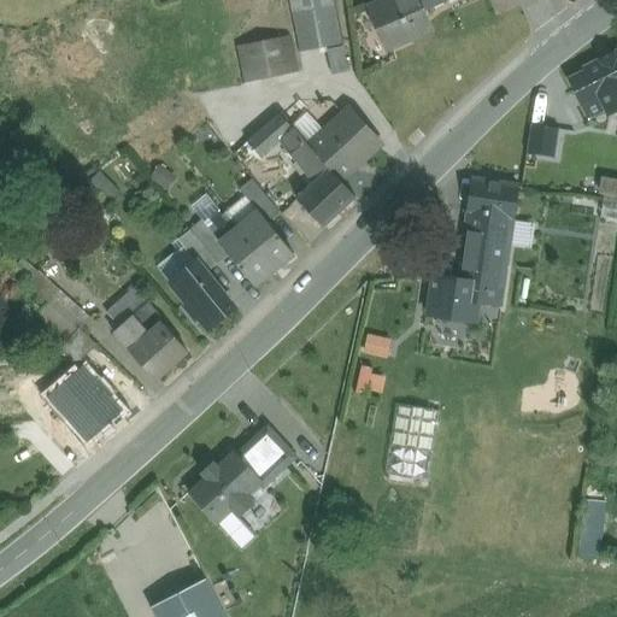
[(334,0),(288,0),(293,18),(336,10),(334,0)]
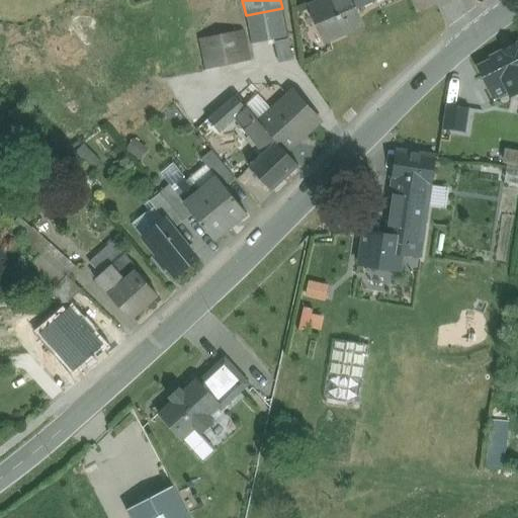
[(324,0),(310,6),(325,41),(362,25),(354,8),(373,0),(324,0)]
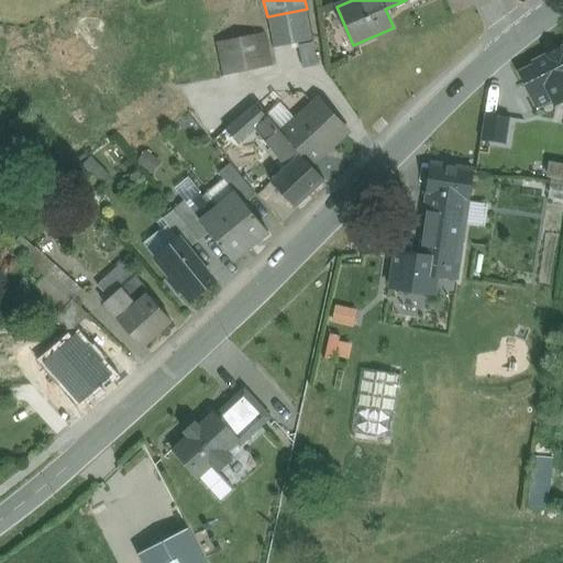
[(307,9),(267,17),(274,53),(299,47),(313,45),(307,9)]
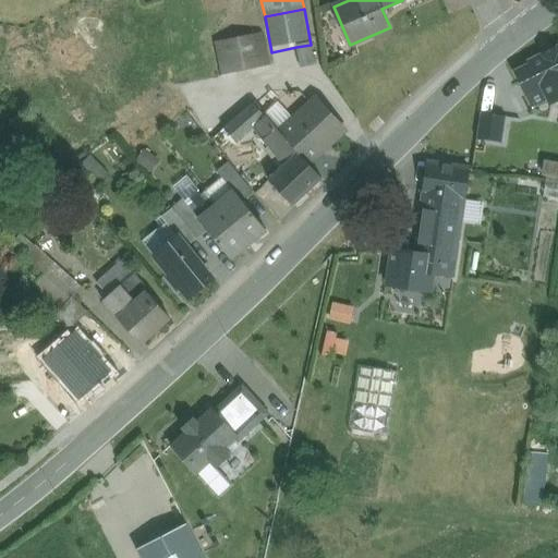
[(264,34),(214,45),(221,85),(271,74),(264,34)]
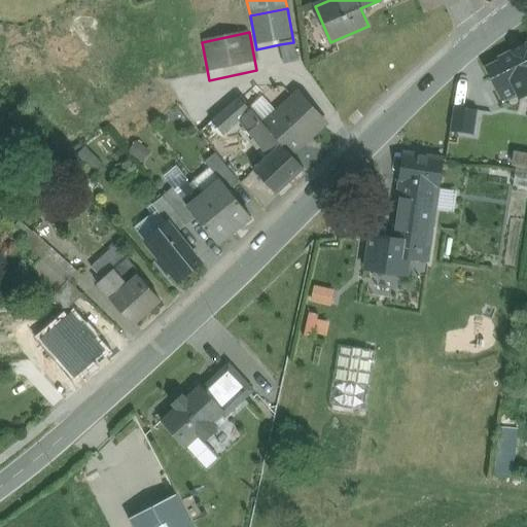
[(299,62),(293,42),(280,44),(284,65),(299,62)]
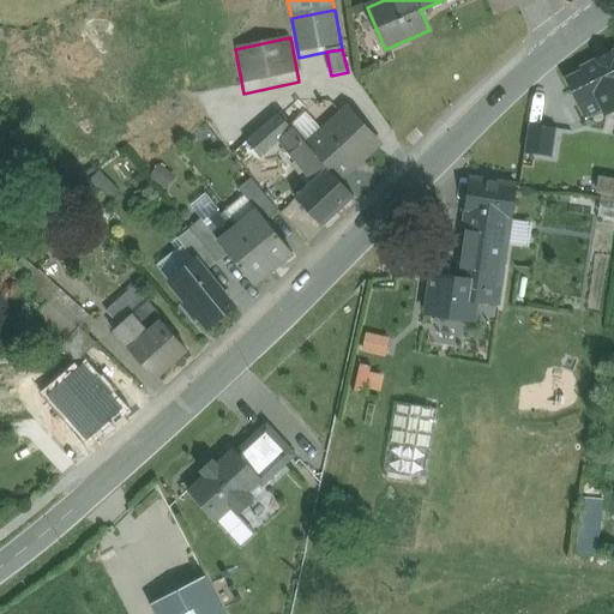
[(613,50),(581,67),(582,68),(565,77),(587,119),(603,110),(605,114),(613,108),(613,50)]
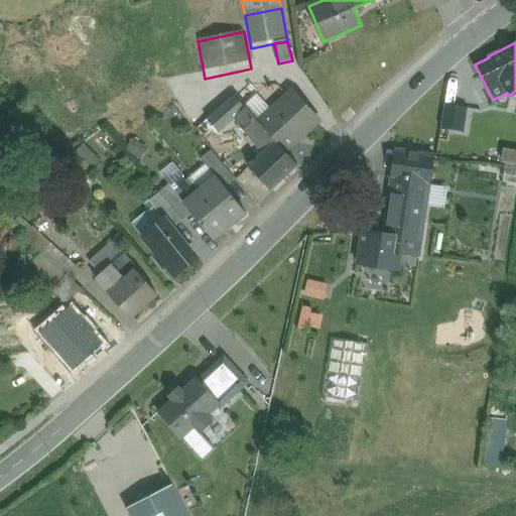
[(277,86),(270,85),(258,98),(271,112),(287,97),(277,86)]
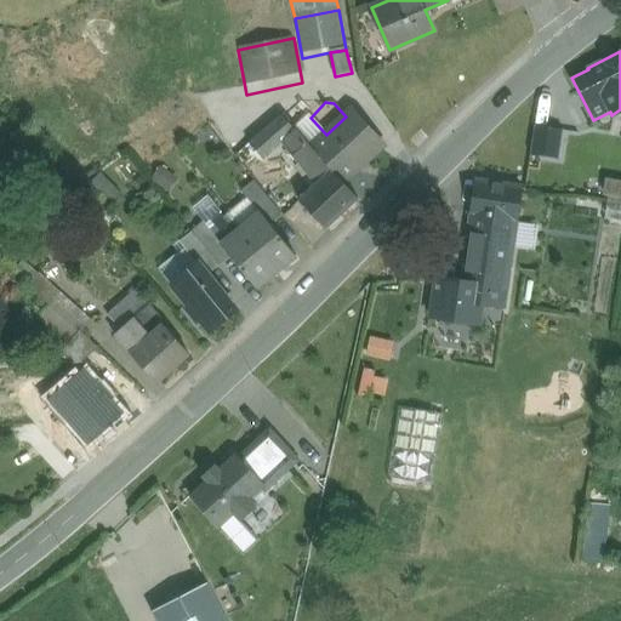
[(346,117),(326,135),(311,118),(295,132),(307,146),(341,183),(342,182),(379,148),(347,115),(346,117)]
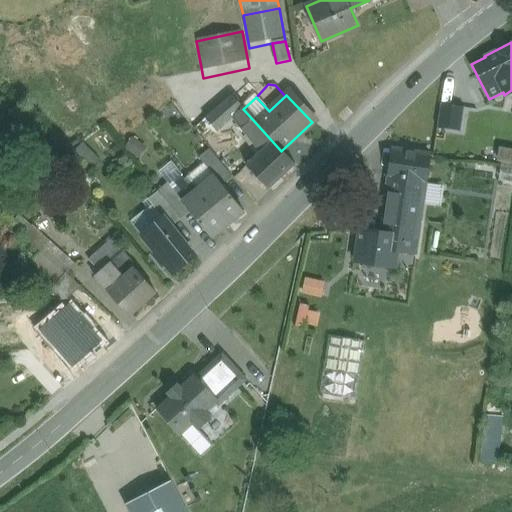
[(232,97),(205,119),(217,131),(233,118),(242,129),(253,120),(243,109),(232,97)]
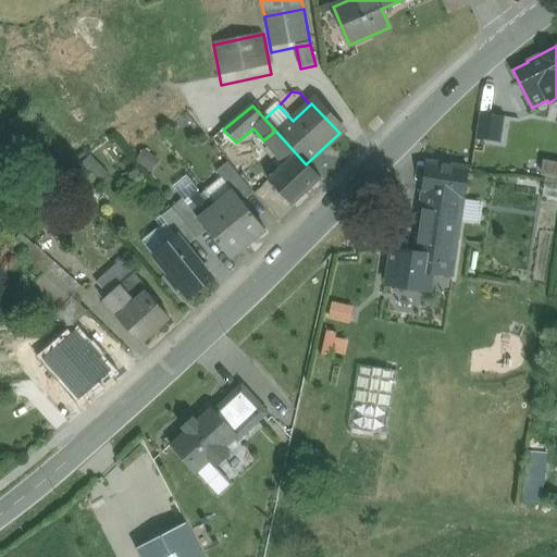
[(505,139),(506,112),(482,111),(480,138),(505,139)]
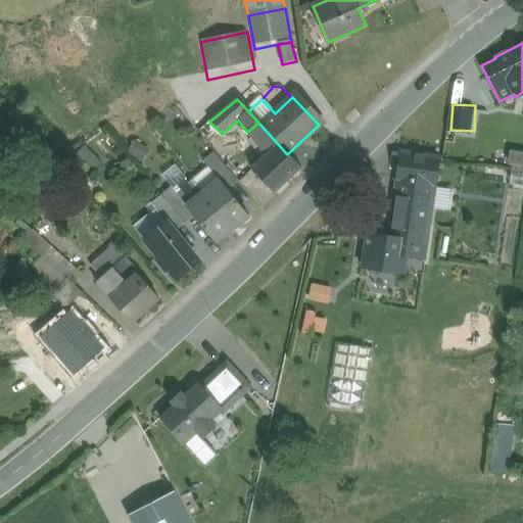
[(287,154),(258,123),(247,132),(259,148),(255,151),(262,159),(252,169),(274,192),(300,168),(288,153),(287,154)]
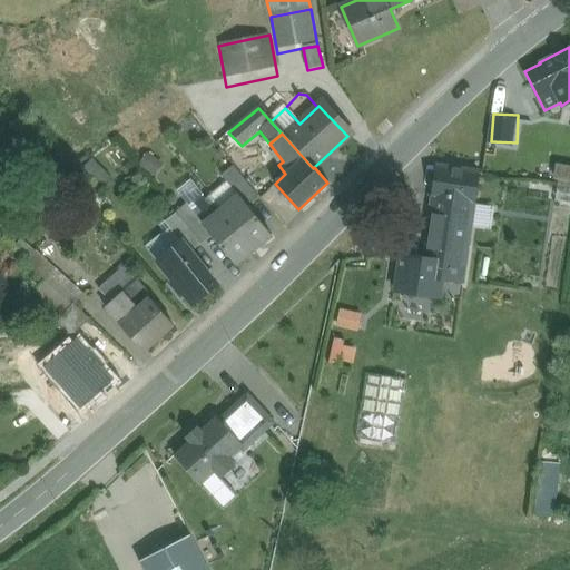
[(258,197),(233,166),(222,175),(238,196),(239,196),(248,205),(258,197)]
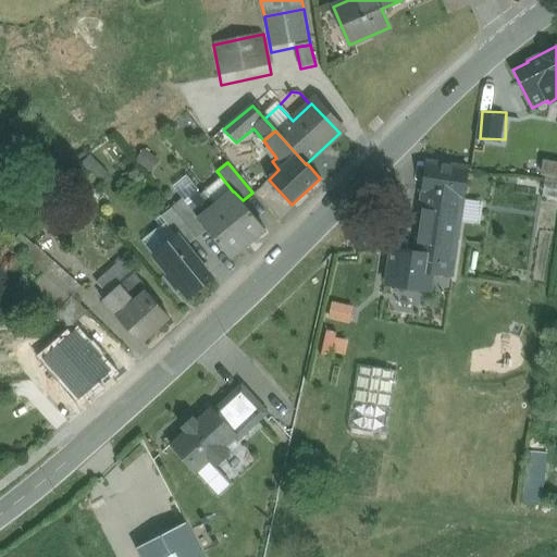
[(467,169),(428,162),(423,192),(462,198),(467,169)]
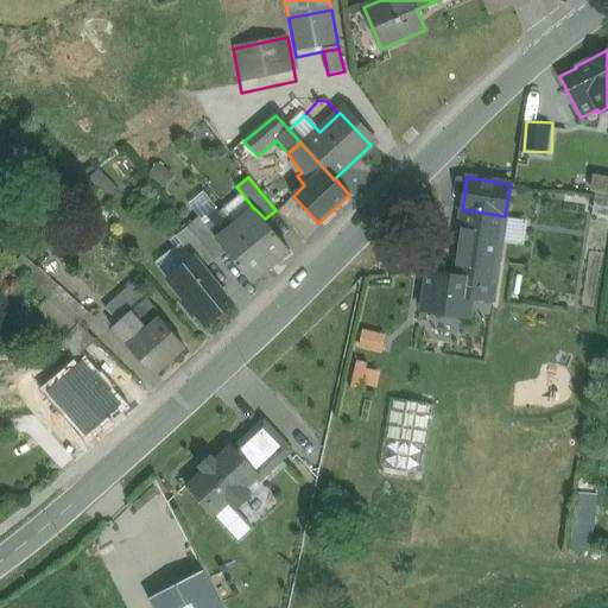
[(607,183),(597,181),(595,194),(607,195),(607,183)]
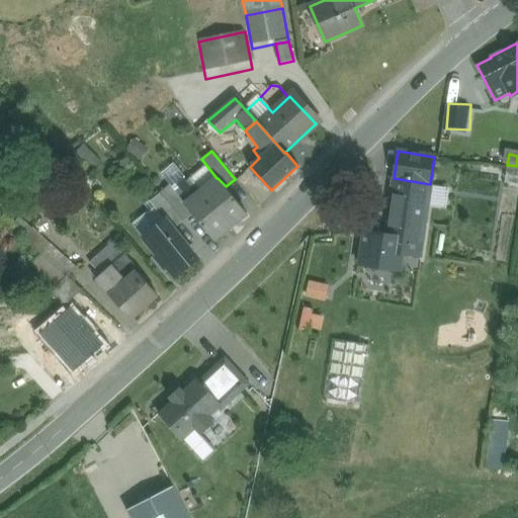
[(245,173),(232,157),(224,164),(237,180),(245,173)]
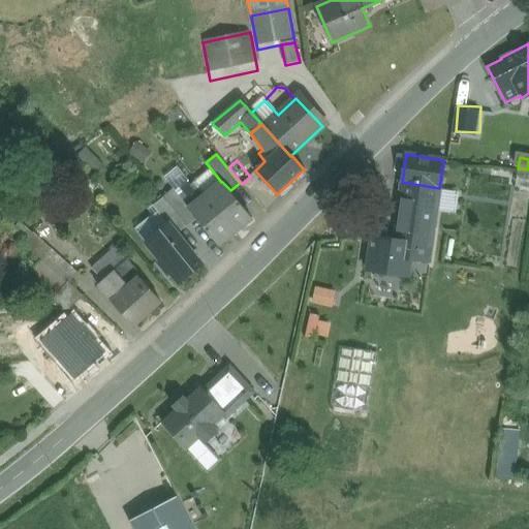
[(528,169),(518,168),(515,186),(528,187),(528,169)]
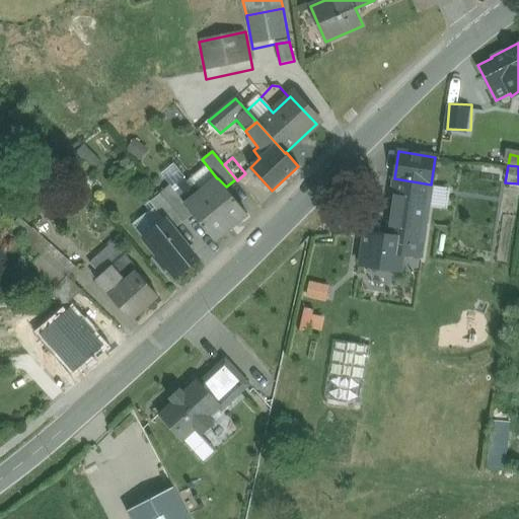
[(226,187),(218,178),(217,178),(202,192),(230,227),(247,214),(226,187)]
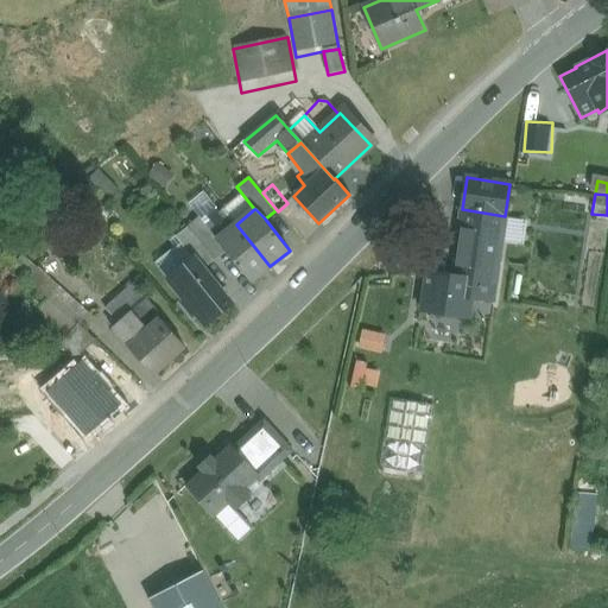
[(505,216),(462,209),(453,276),(450,293),(493,301),(505,216)]
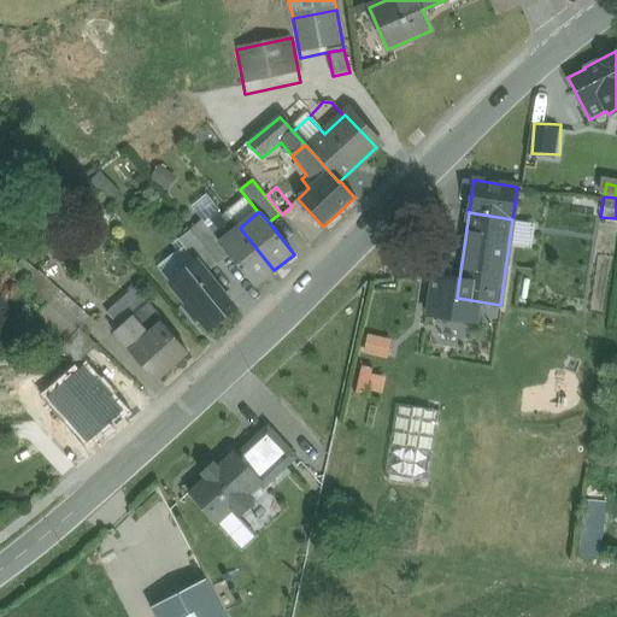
[(221,242),(203,221),(191,230),(218,264),(229,254),(219,244),(221,242)]
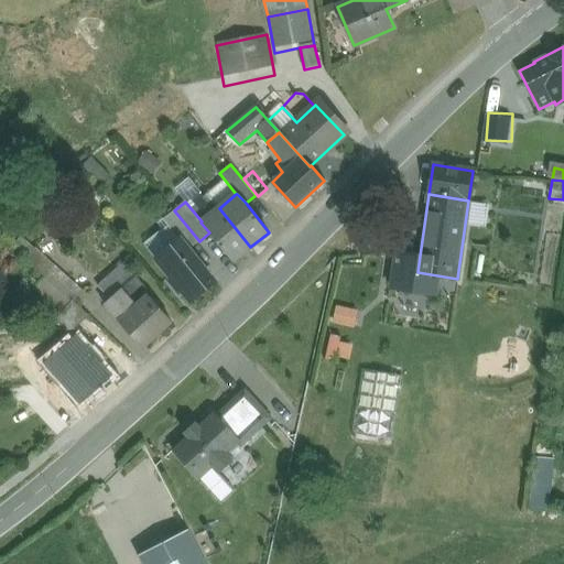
[(250,247),(219,208),(202,221),(201,223),(209,232),(232,261),(250,247)]
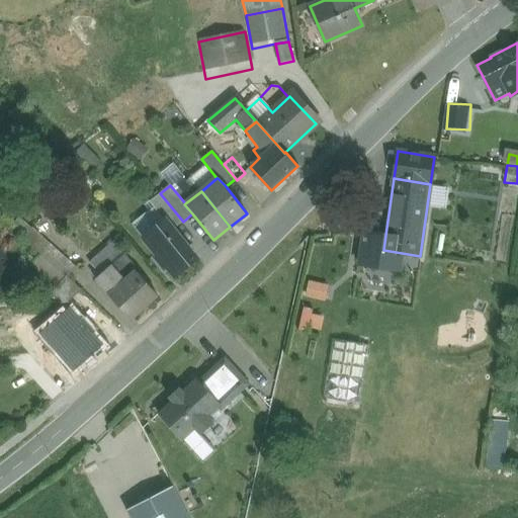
[(183,222),(160,193),(150,201),(165,220),(166,220),(173,229),(183,222)]
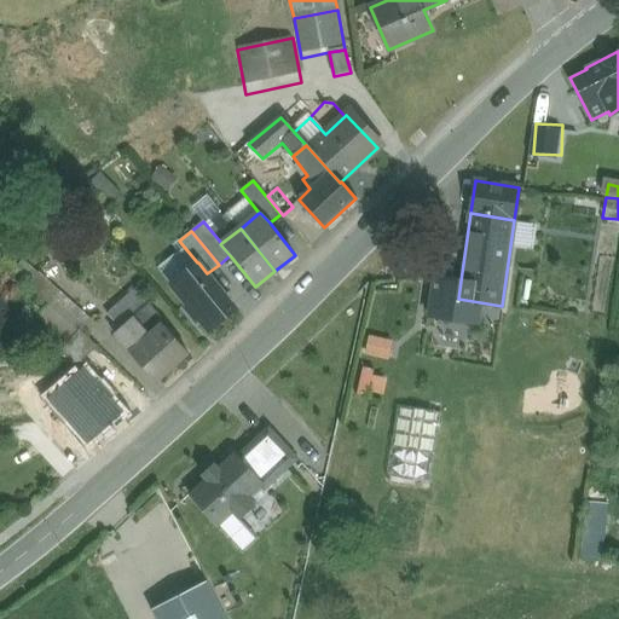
[(418,266),(400,261),(397,277),(415,282),(418,266)]
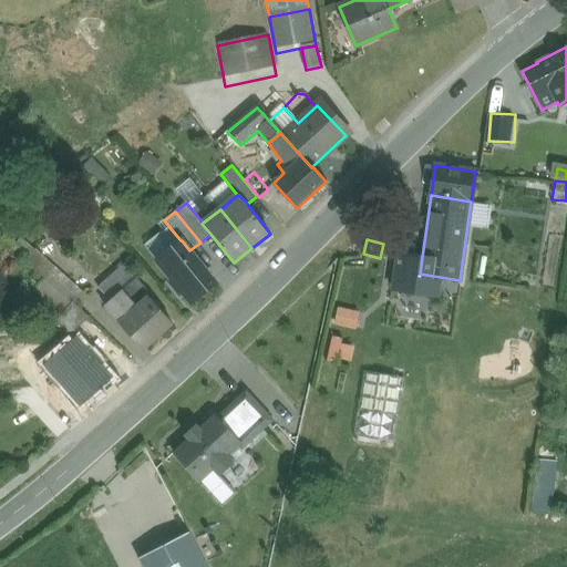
[(189,250),(182,240),(181,240),(157,259),(173,279),(171,281),(179,292),(182,290),(192,301),(215,282),(189,250)]
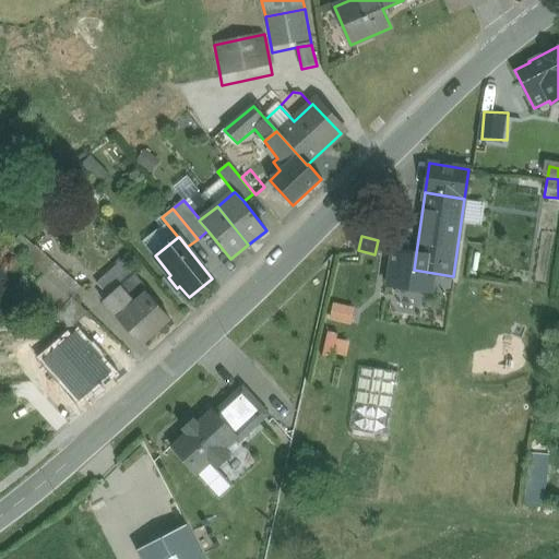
[(55,264),(35,246),(25,258),(44,275),(55,264)]
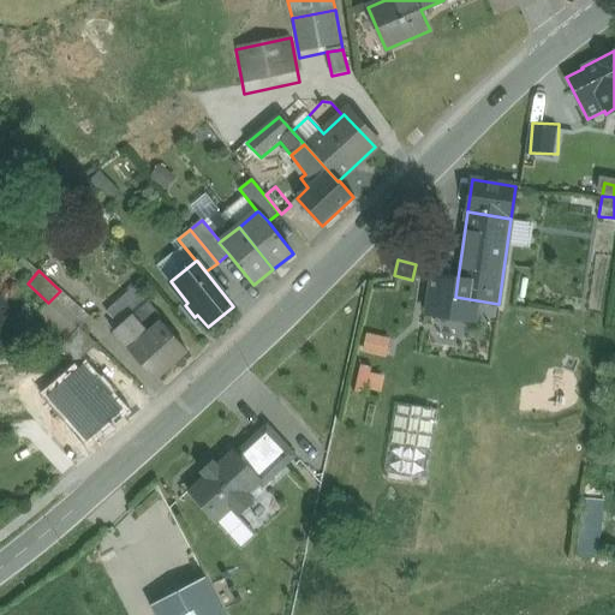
[(499,304),(455,297),(458,279),(424,275),(416,311),(495,321),(499,304)]
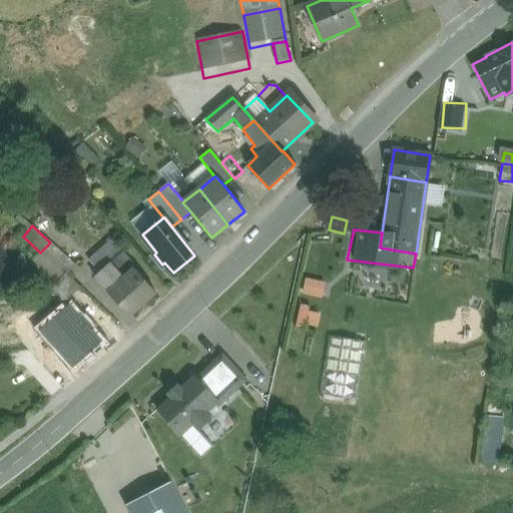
[(138,268),(123,250),(121,251),(112,240),(89,261),(99,272),(94,277),(130,317),(156,293),(136,270),(138,268)]
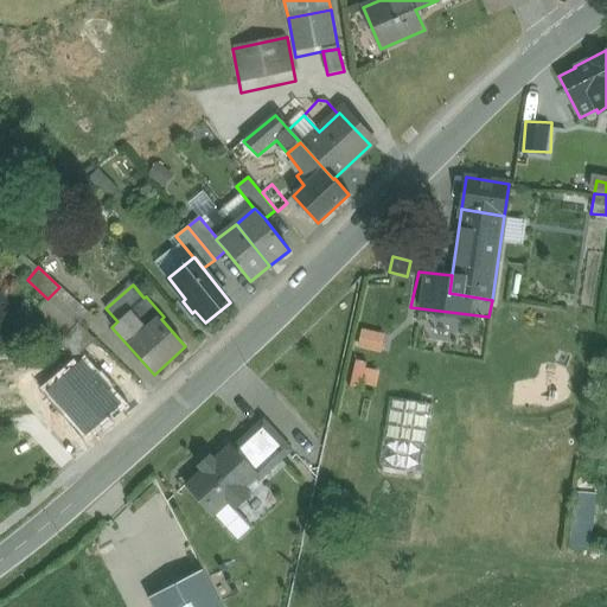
[(89,314),(59,287),(48,299),(78,325),(89,314)]
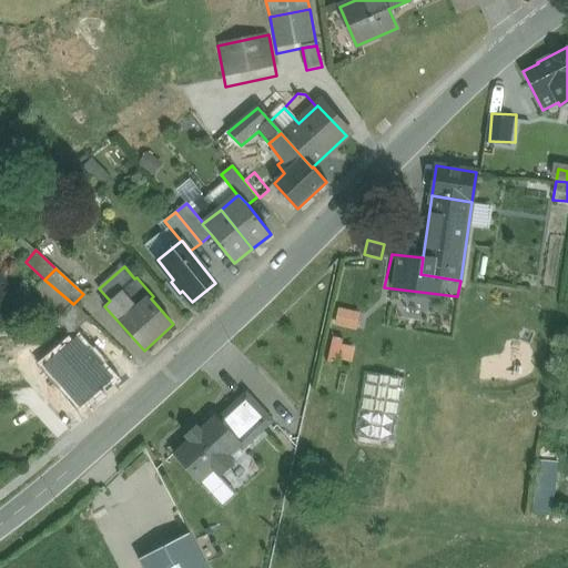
[(73,304),(44,280),(33,291),(77,330),(89,317),(73,304)]
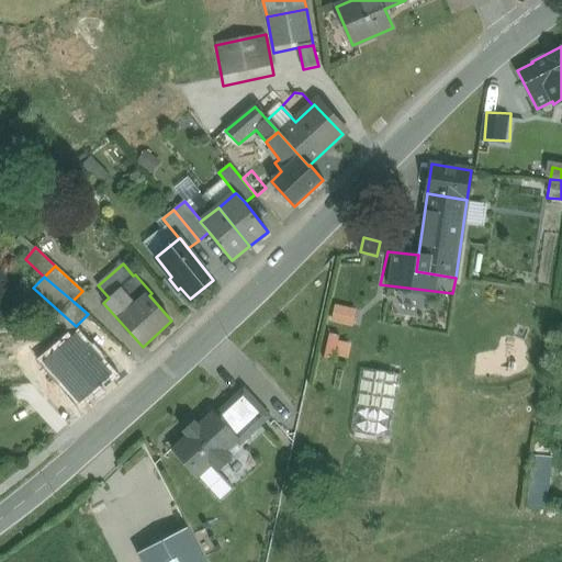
[(361,305),(334,302),(332,319),(359,323),(361,305)]
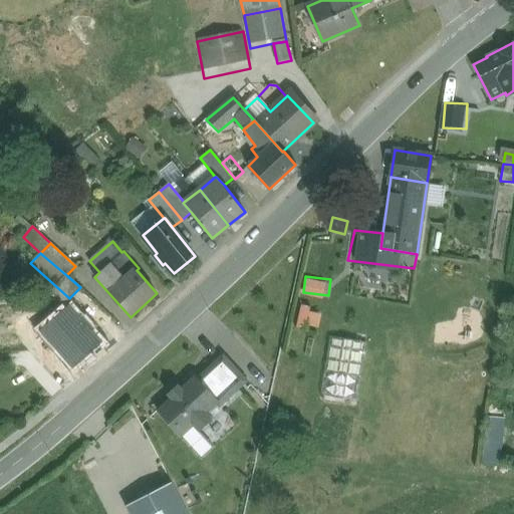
[(72,301),(64,311),(75,320),(83,310),(72,301)]
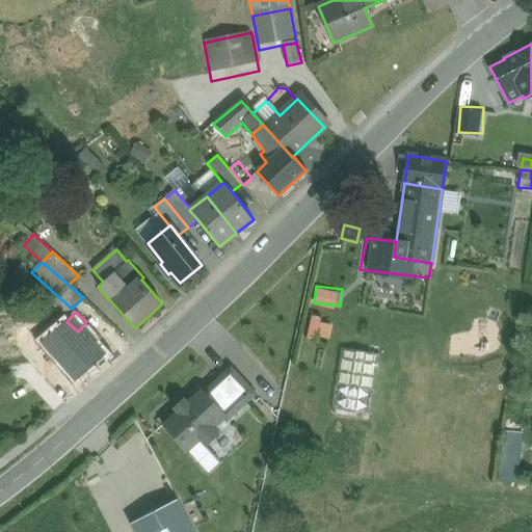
[(63,327),(38,349),(71,384),(113,345),(90,321),(74,338),(63,327)]
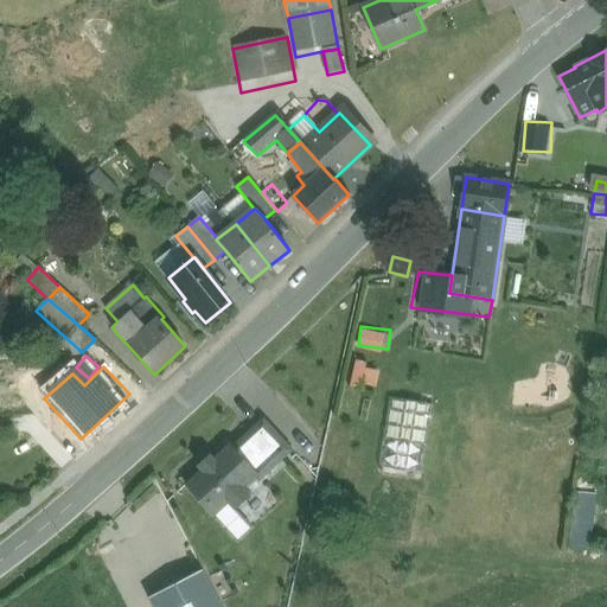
[(433,404),(390,398),(370,521),(413,528),(433,404)]
